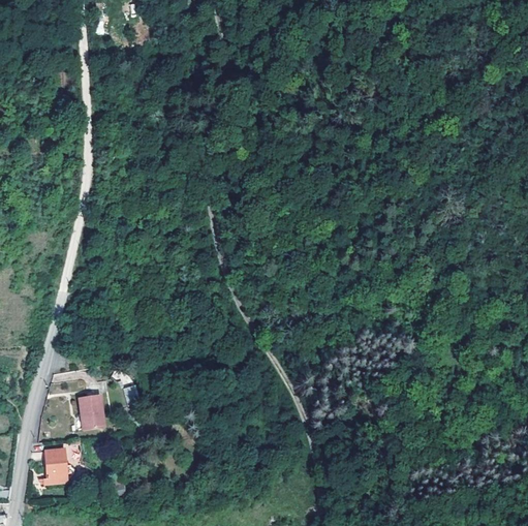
[(126,402),(138,399),(135,382),(122,384),(126,402)]
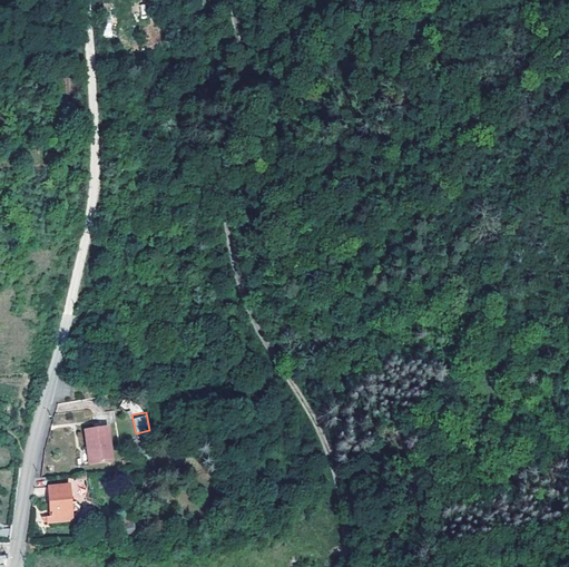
[(84,429),(88,459),(105,458),(111,457),(106,426),(84,429)]
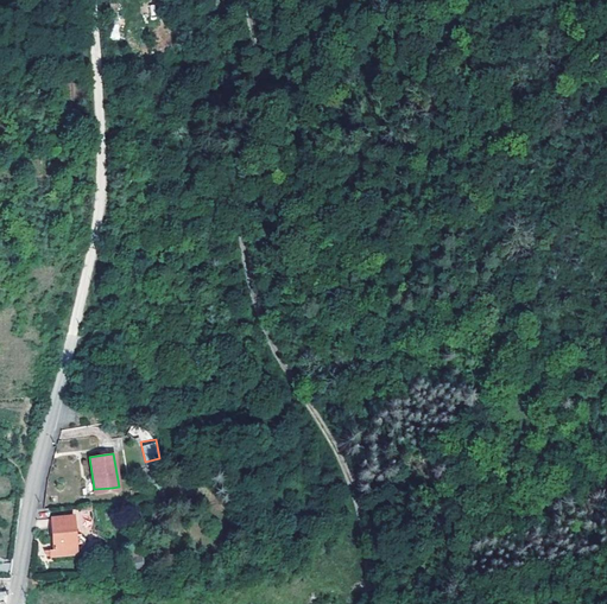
[(50,548),(50,554),(75,553),(73,515),(51,516),(52,548),(50,548)]
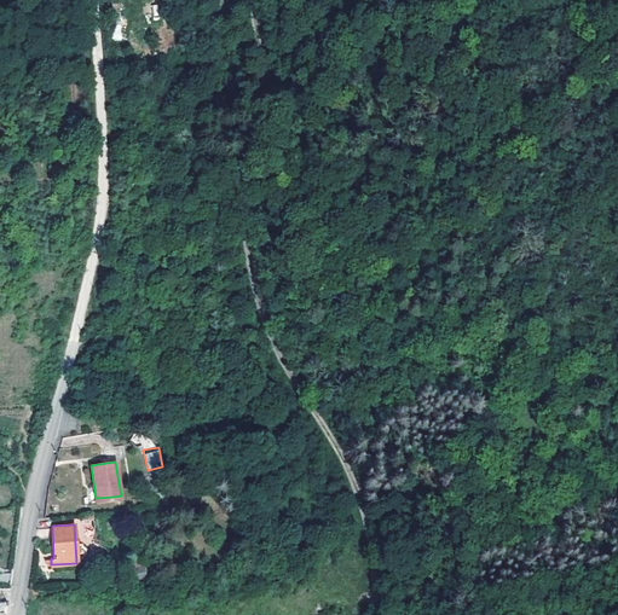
[(84,543),(85,562),(94,561),(93,541),(84,543)]
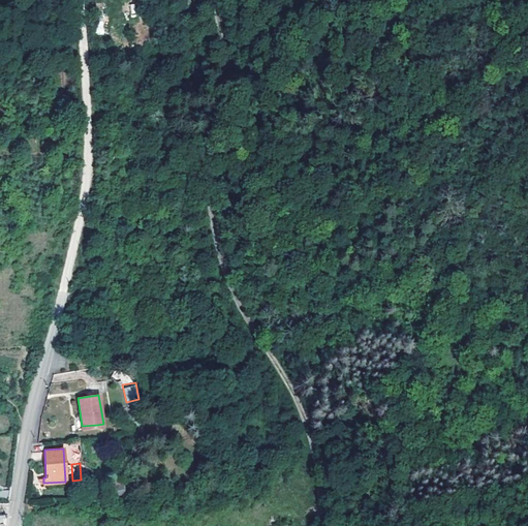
[(0,497),(8,497),(9,488),(0,486),(0,497)]
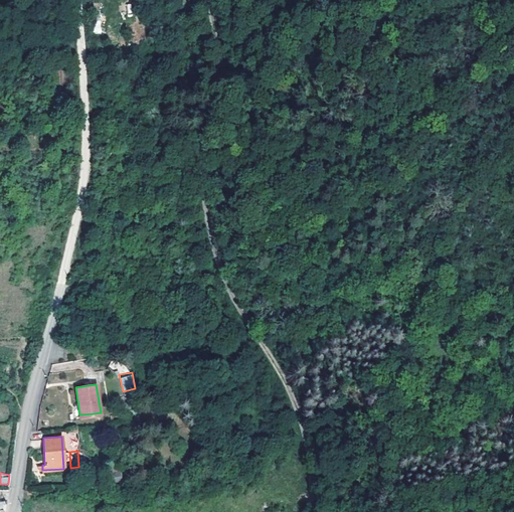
All buildings are outlined.
